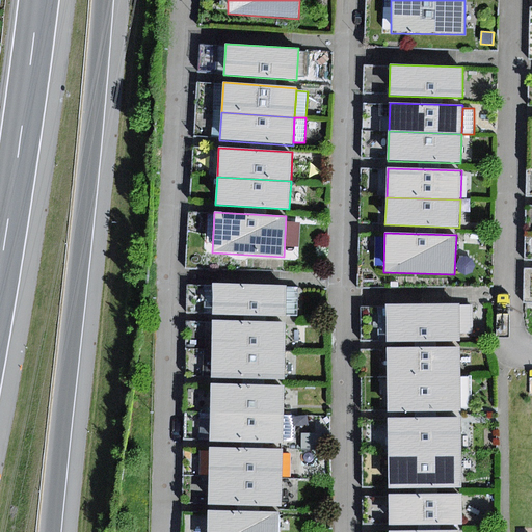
[(287,286),(214,283),(213,315),(286,317),(287,286)]
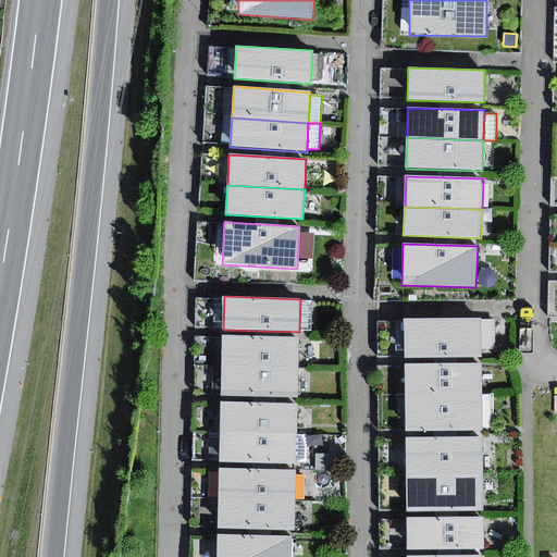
[(312,299),(300,299),(299,332),(311,332),(312,299)]
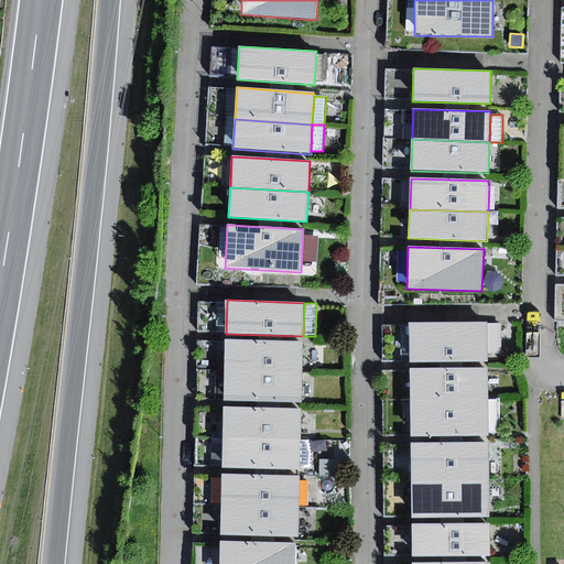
[(488,323),(409,324),(410,362),(488,361),(488,355),(488,323)]
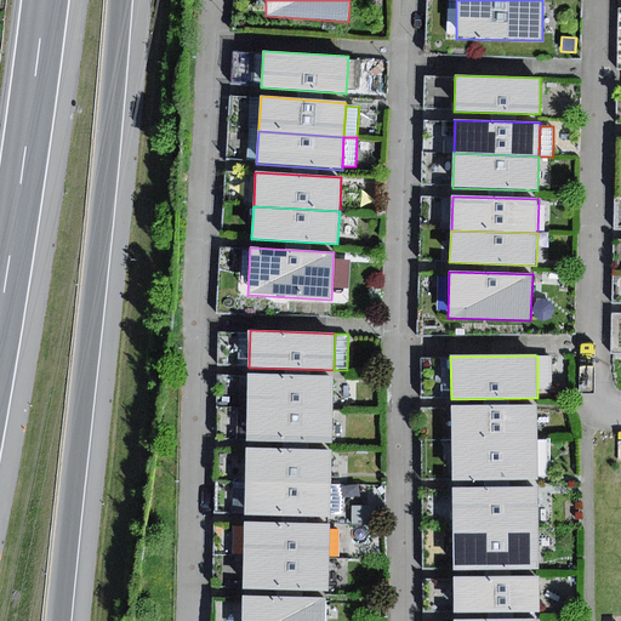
[(551,355),(537,355),(537,391),(552,391),(551,355)]
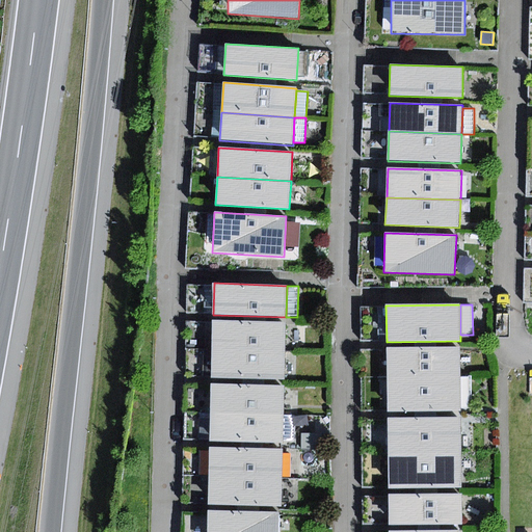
[(286,322),(213,320),(213,350),(285,351),(286,322)]
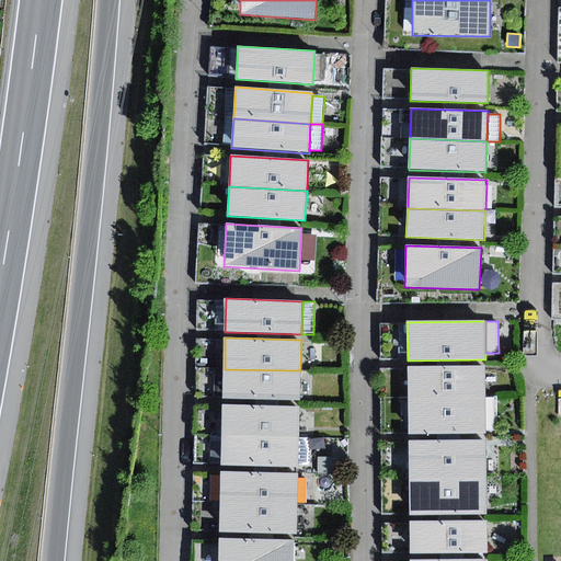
[(485,366),(408,368),(408,400),(485,400),(485,366)]
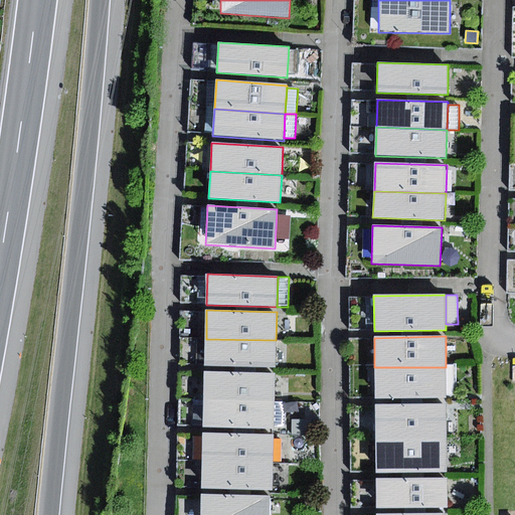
[(276,340),(206,339),(205,365),(276,367),(276,340)]
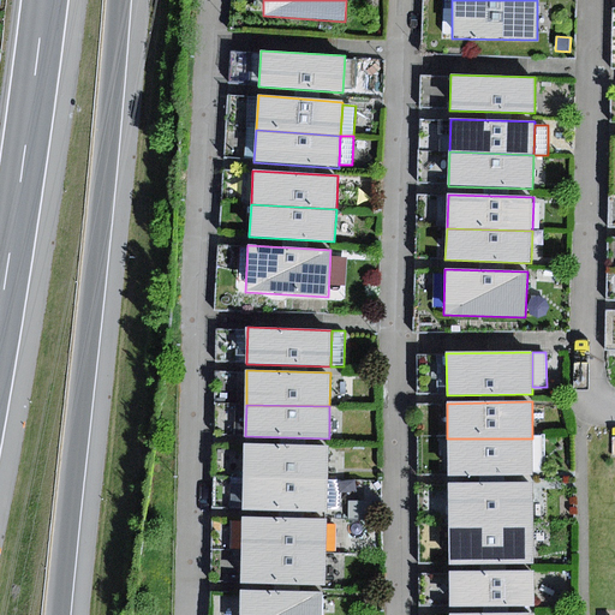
[(532,439),(447,439),(448,476),(532,475),(532,472),(532,439)]
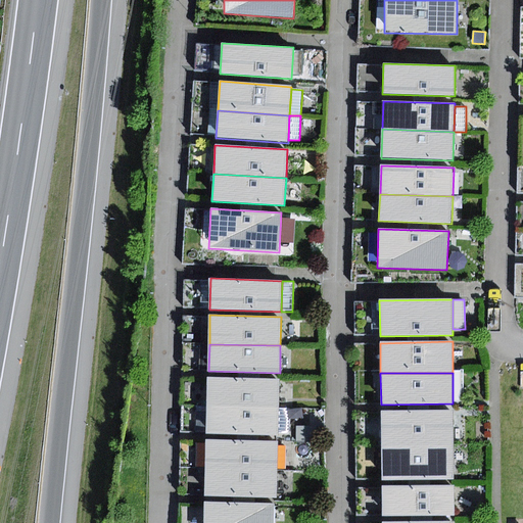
[(464,373),(453,373),(453,401),(464,401),(464,373)]
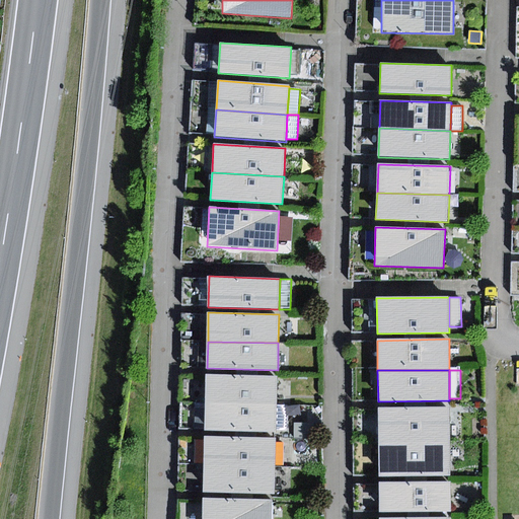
[(278,376),(206,375),(205,403),(276,405),(278,376)]
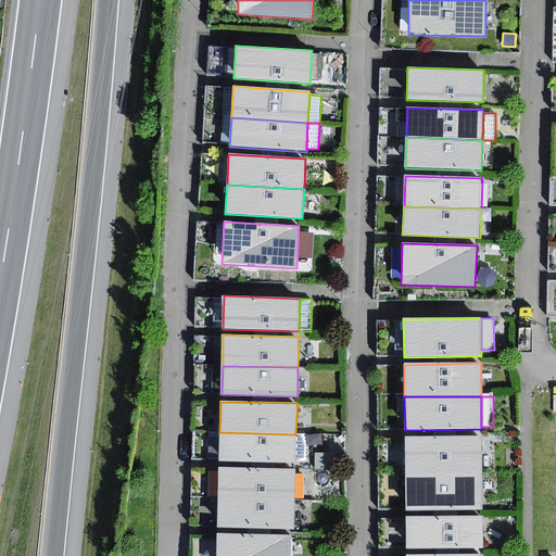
[(295,434),(219,432),(218,460),(295,464),(295,459),(295,434)]
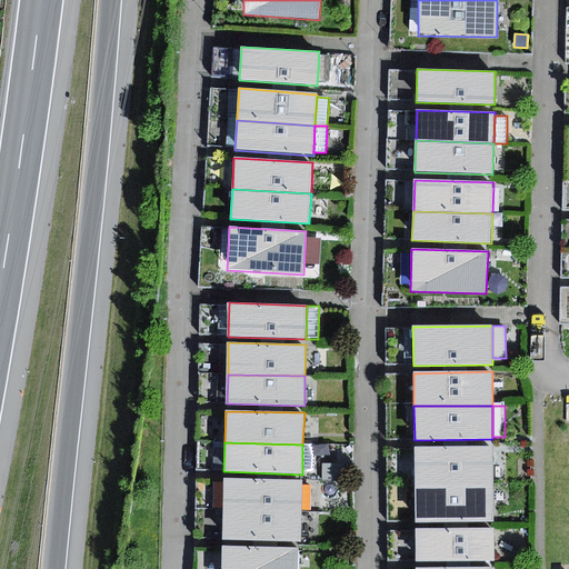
[(316,445),(302,445),(302,470),(315,470),(316,445)]
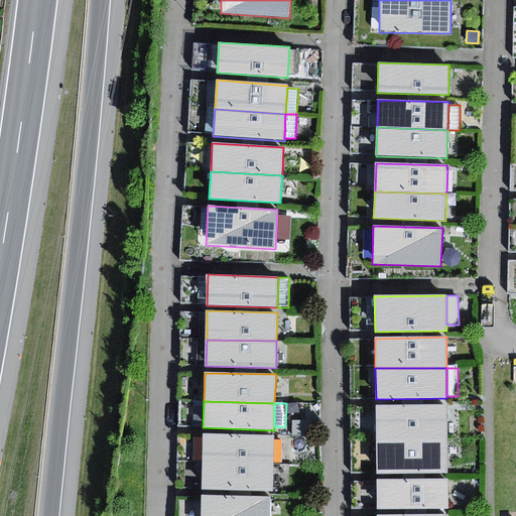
[(447,406),(377,406),(377,440),(447,438),(447,406)]
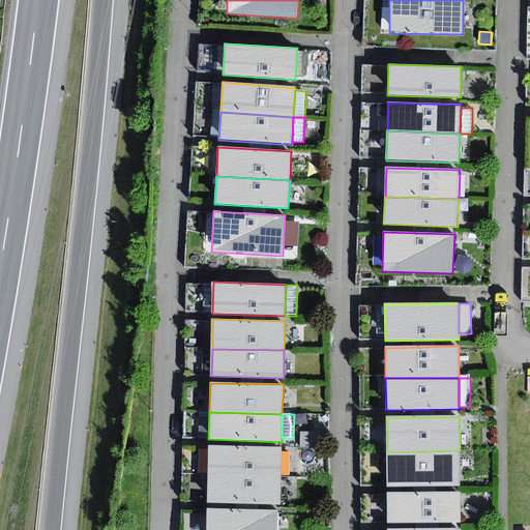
[(282,448),(209,446),(208,475),(281,476),(282,448)]
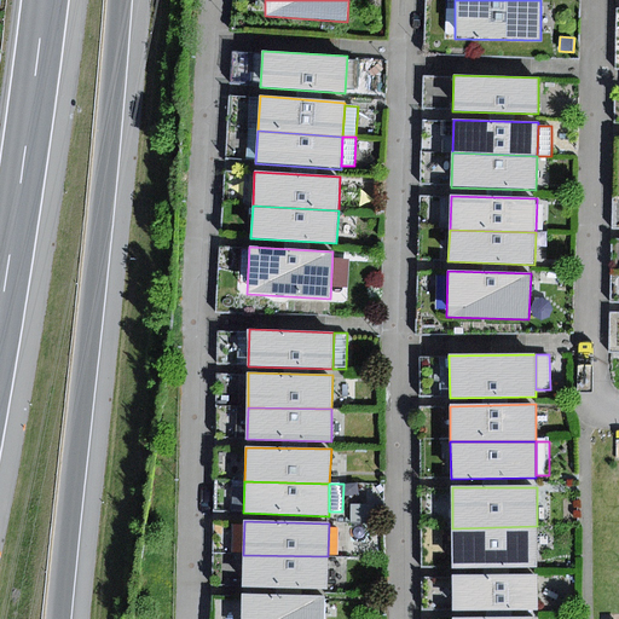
[(537,526),(452,528),(453,568),(538,567),(537,526)]
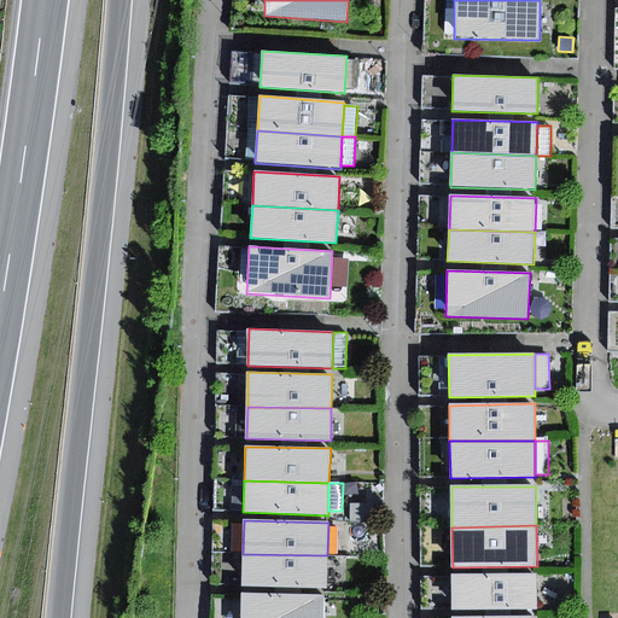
[(327,555),(243,554),(243,587),(327,589),(327,555)]
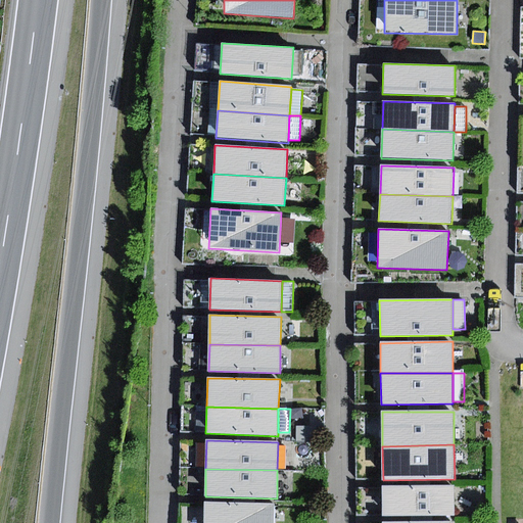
[(454,485),(382,486),(382,516),(454,515),(454,485)]
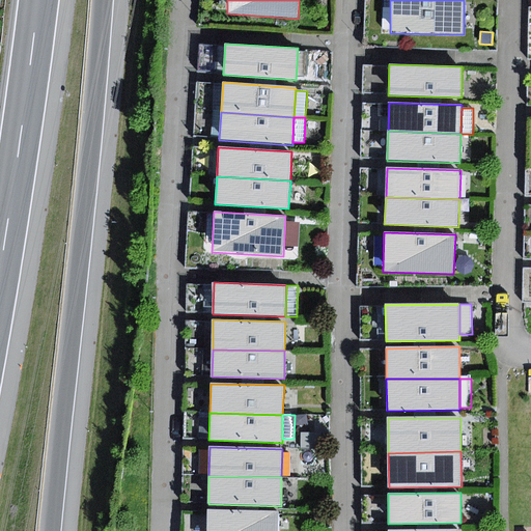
[(277,530),(278,512),(206,510),(205,530),(277,530)]
